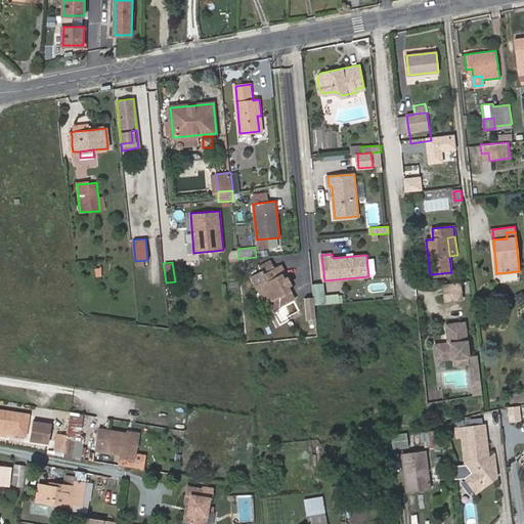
[(108,264),(100,265),(101,275),(110,275),(108,264)]
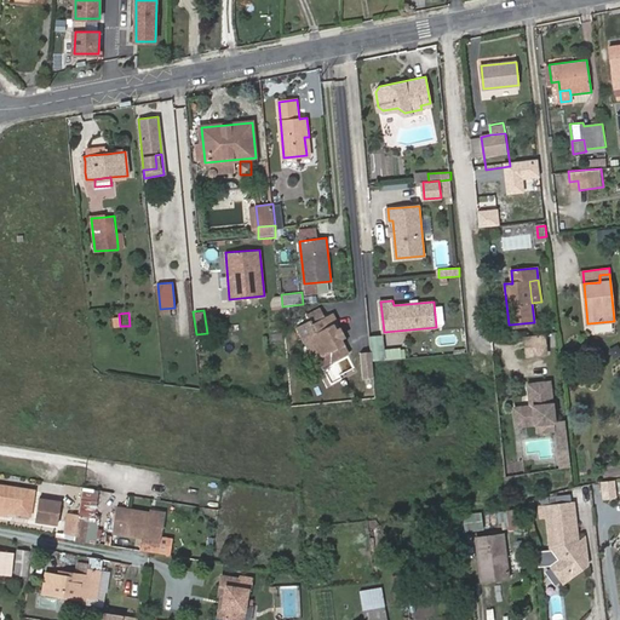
[(349,352),(340,337),(336,329),(333,323),(337,321),(332,313),(311,325),(309,320),(297,327),(315,359),(327,352),(332,362),(349,352)]
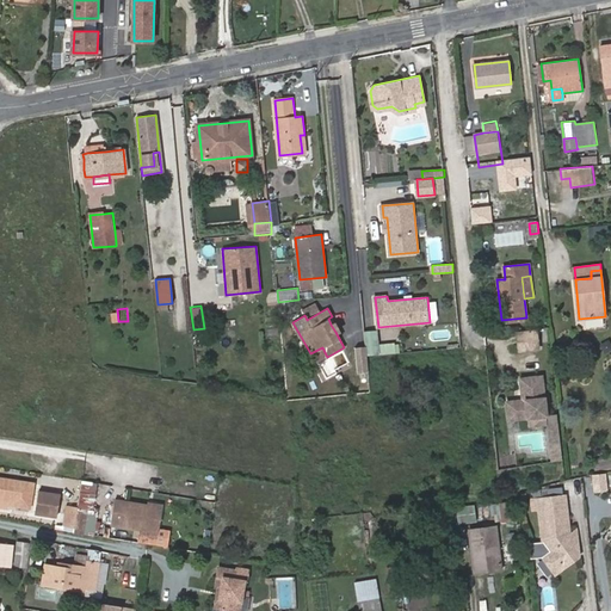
[(537,331),(518,333),(520,351),(539,349),(537,331)]
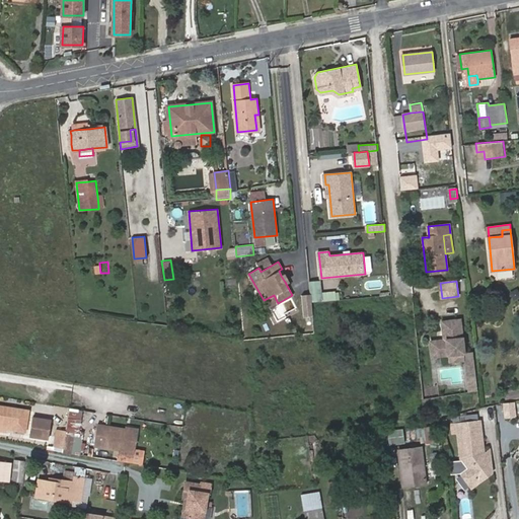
[(310,283),(312,302),(322,301),(320,282),(310,283)]
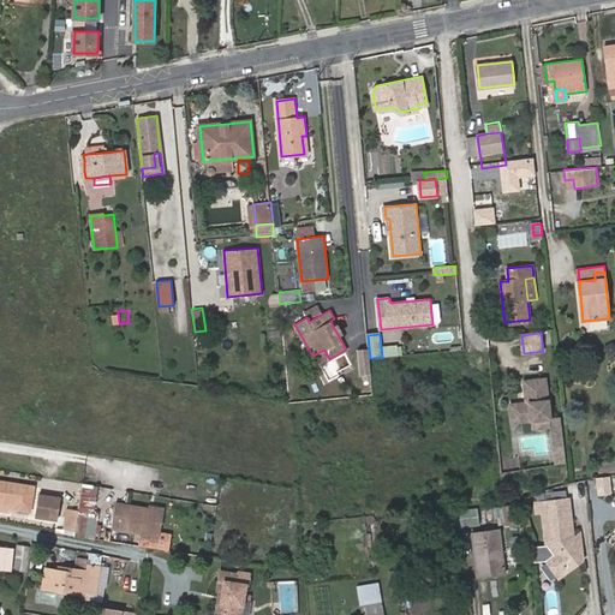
[(603,347),(609,357),(614,352),(614,345),(613,341),(603,347)]
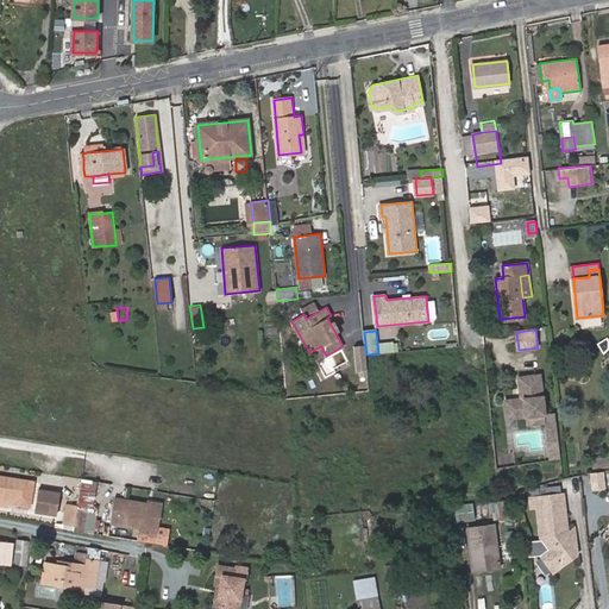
[(539,376),(519,378),(521,400),(504,401),(507,419),(525,418),(544,415),(539,376)]
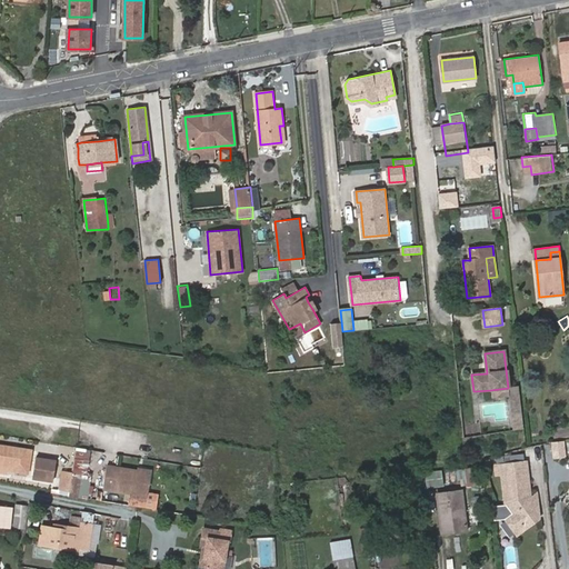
[(520,387),(508,388),(509,396),(512,429),(525,428),(520,387)]
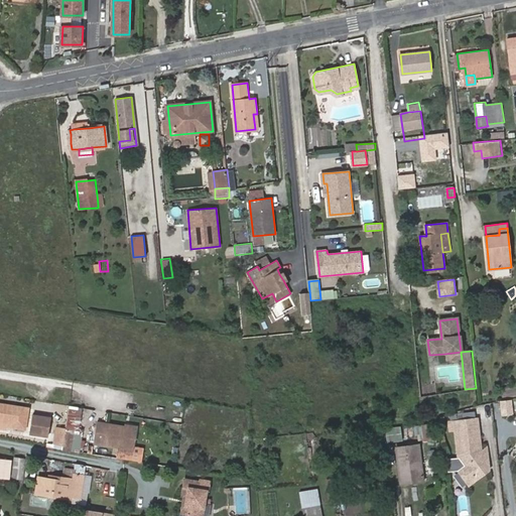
[(461,352),(444,354),(445,361),(462,359),(461,352)]
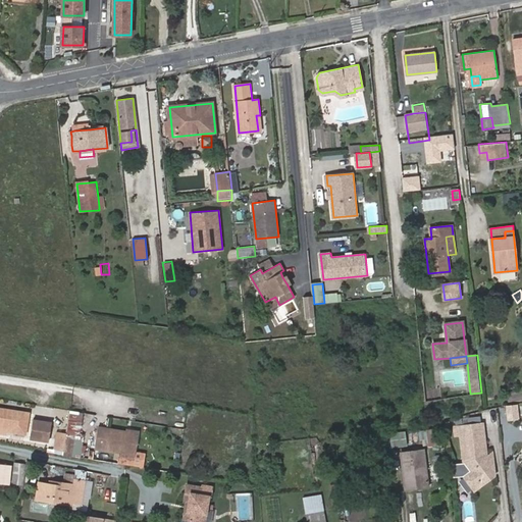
[(518,405),(507,406),(509,420),(519,418),(518,405)]
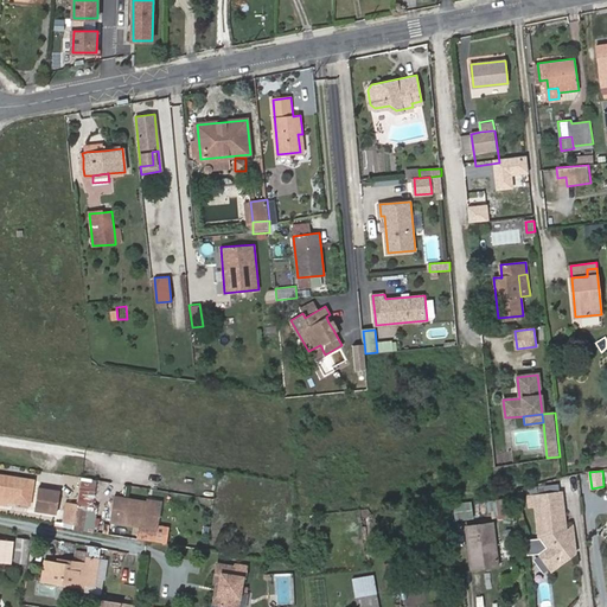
[(29,505),(32,480),(0,474),(0,496),(10,498),(10,502),(29,505)]
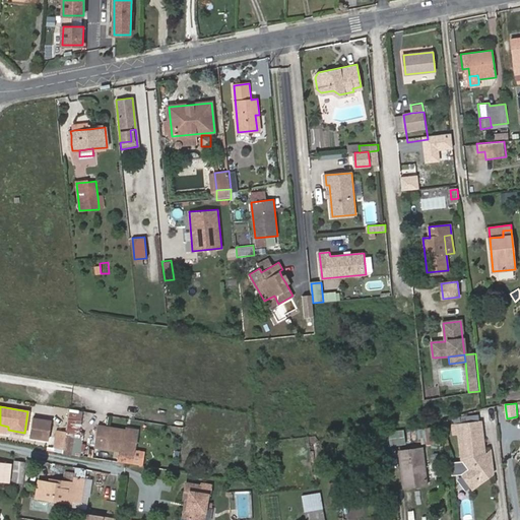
[(50,421),(31,418),(29,434),(47,437),(50,421)]
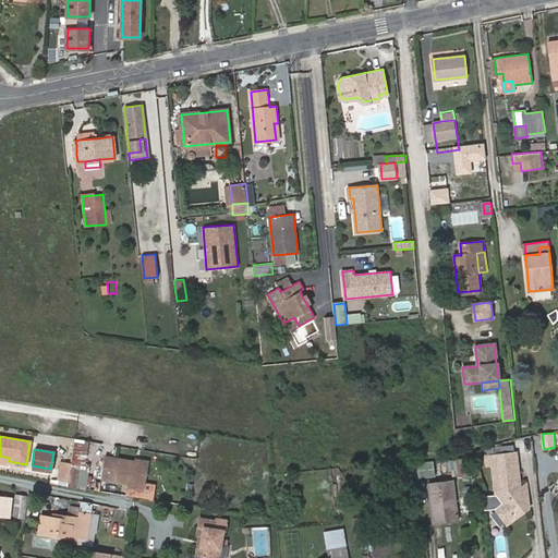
[(486,464),(492,463),(495,493),(501,502),(495,508),(506,525),(528,510),(526,495),(524,495),(519,486),(517,469),(500,470),(500,462),(516,461),(514,452),(485,456),(486,464)]
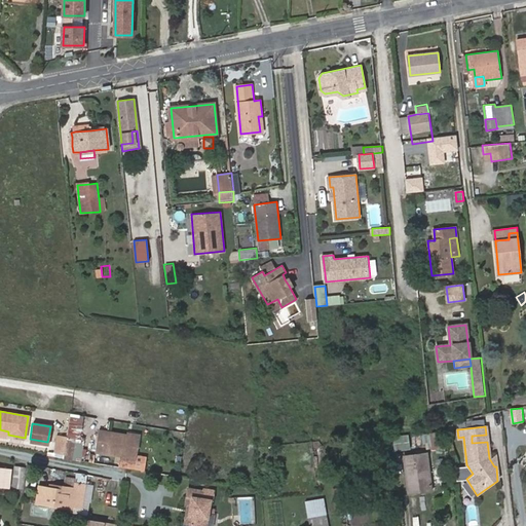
[(138,455),(141,435),(126,433),(100,427),(96,449),(119,452),(138,455)]
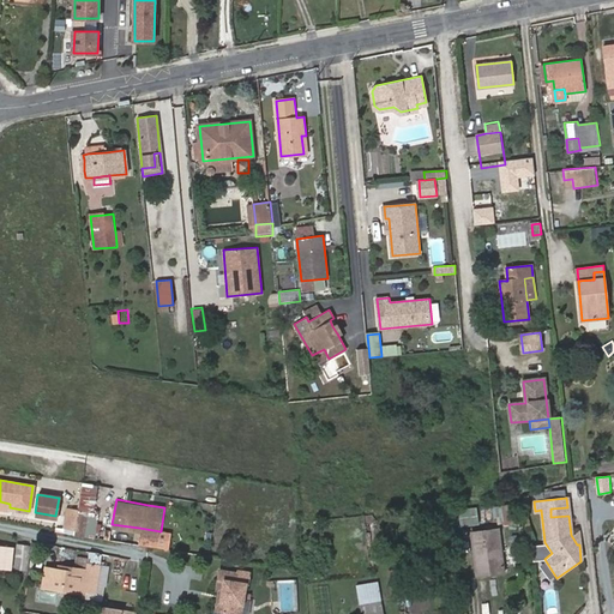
[(0,501),(0,511),(8,512),(10,507),(10,504),(0,501)]
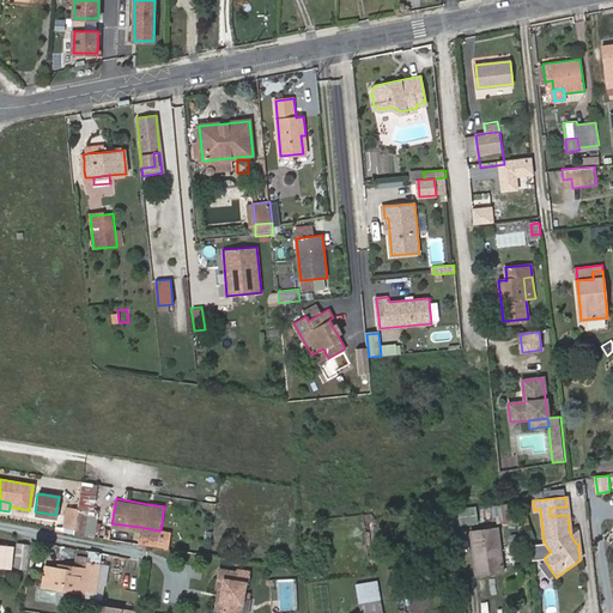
[(491,504),(491,516),(501,516),(501,522),(514,522),(514,504),(491,504)]
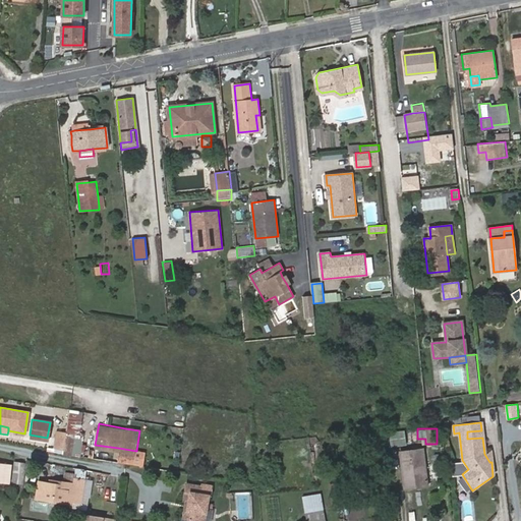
[(390,431),(391,447),(406,445),(404,429),(390,431)]
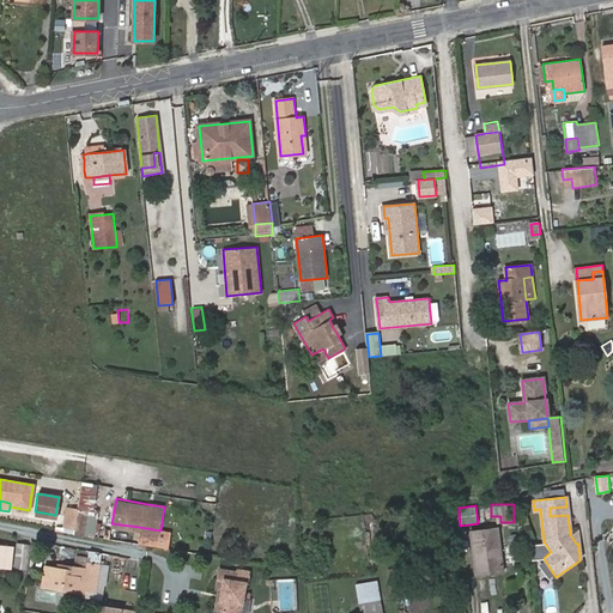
[(566,507),(550,508),(550,516),(568,515),(566,507)]
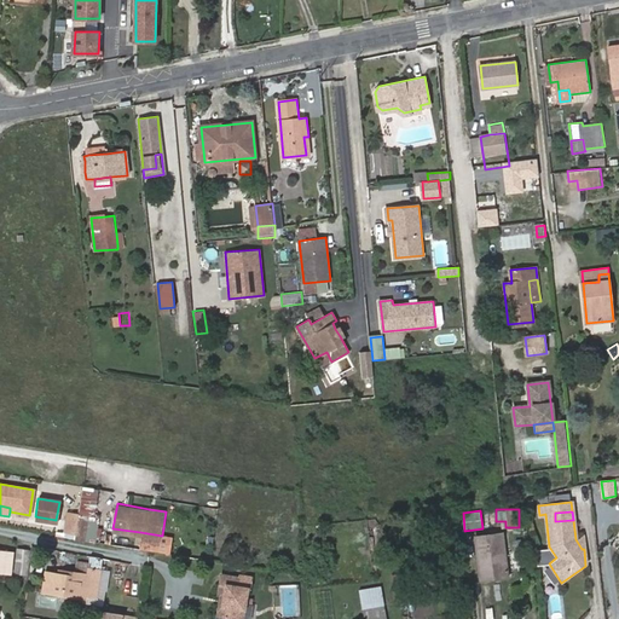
[(64,530),(75,532),(76,526),(79,514),(68,513),(64,530)]
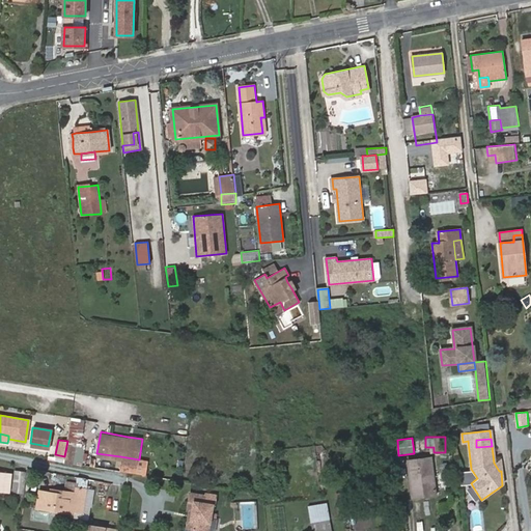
[(67,441),(65,451),(64,456),(64,460),(72,462),(75,442),(67,441)]
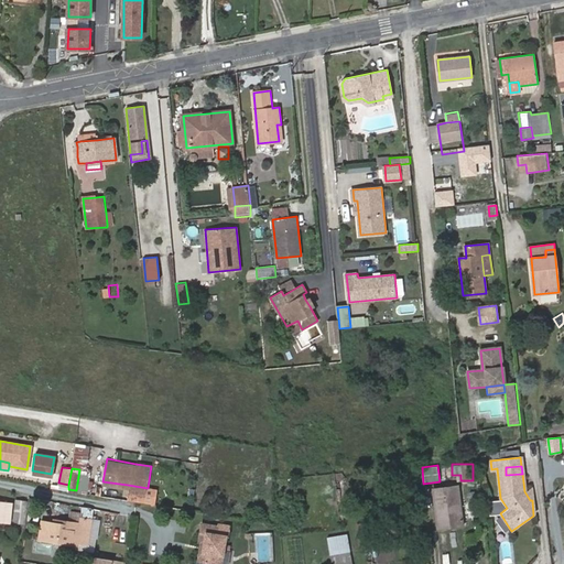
[(335,474),(325,474),(328,520),(343,520),(340,488),(336,489),(335,474)]
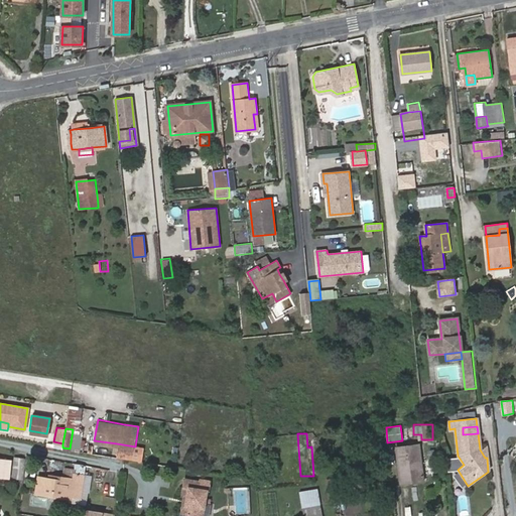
[(134,454),(135,446),(117,443),(116,452),(134,454)]
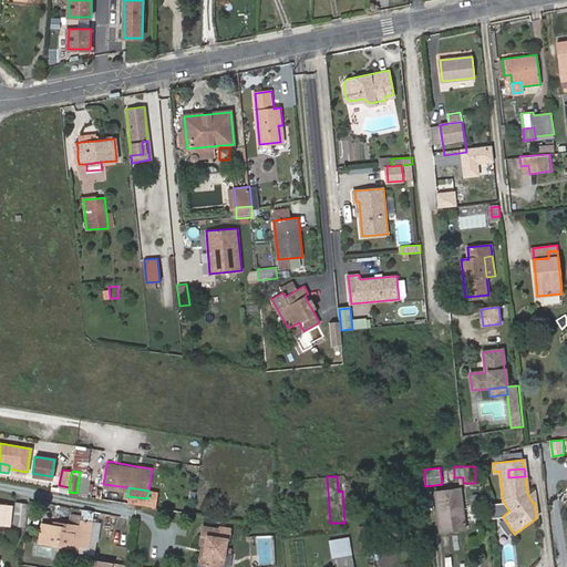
[(434,492),(440,532),(465,528),(460,488),(434,492)]
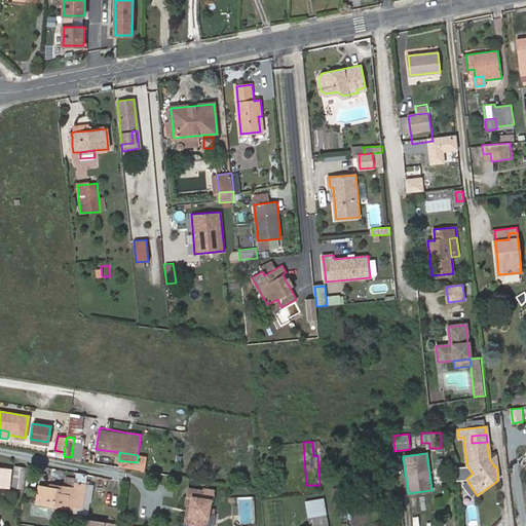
[(23,487),(25,466),(14,465),(12,486),(23,487)]
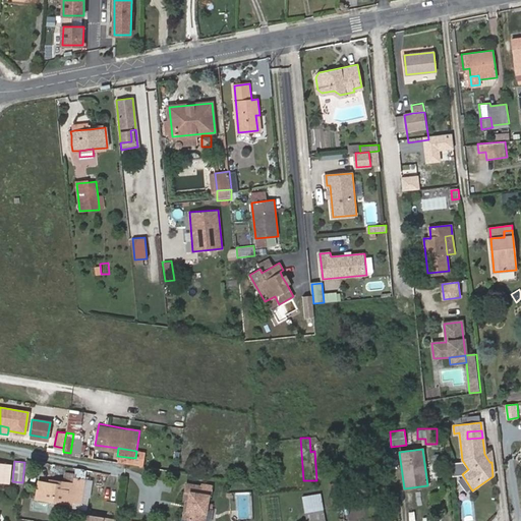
[(10,464),(0,463),(0,480),(8,482),(10,464)]
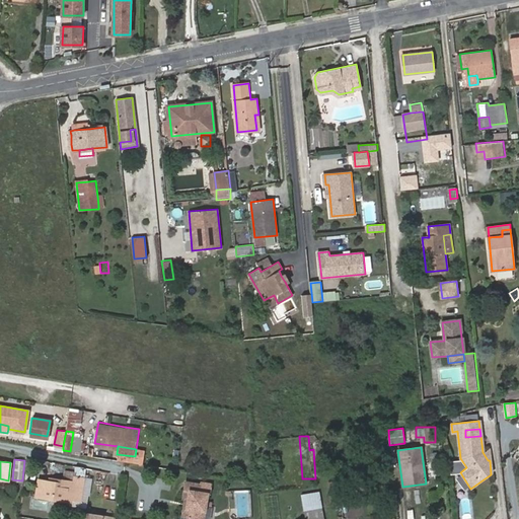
[(38,479),(34,496),(71,501),(71,499),(80,500),(84,473),(75,471),(73,482),(54,479),(54,482),(38,479)]
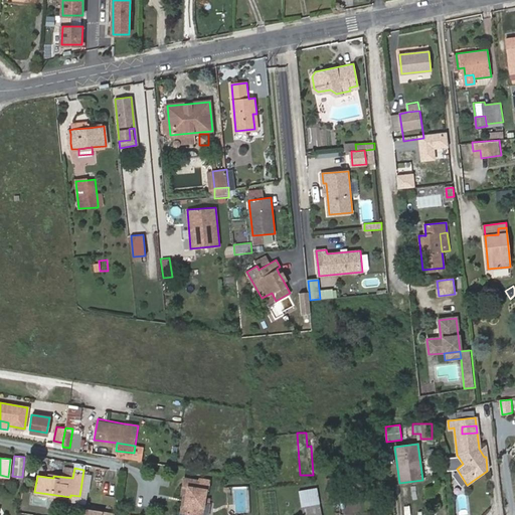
[(187,502),(185,512),(200,514),(204,489),(197,487),(198,480),(182,477),(181,485),(187,486),(184,502),(187,502)]
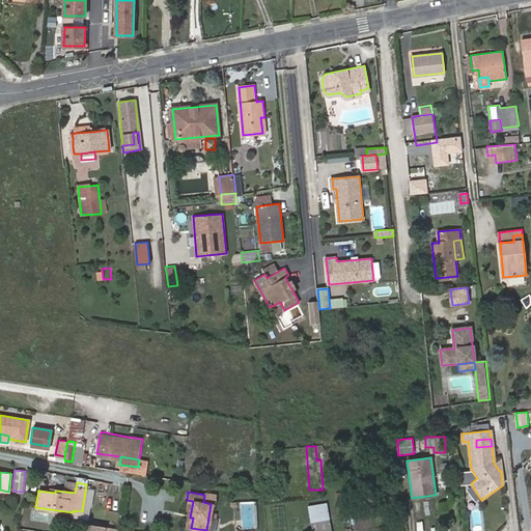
[(309,506),(312,530),(331,530),(327,503),(309,506)]
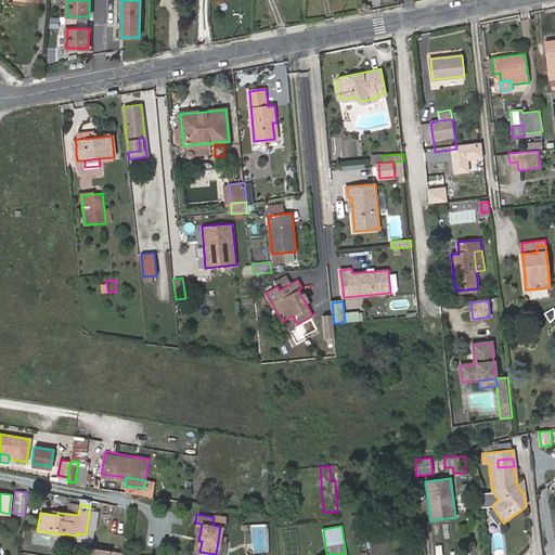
[(298,554),(296,531),(284,532),(287,554),(298,554)]
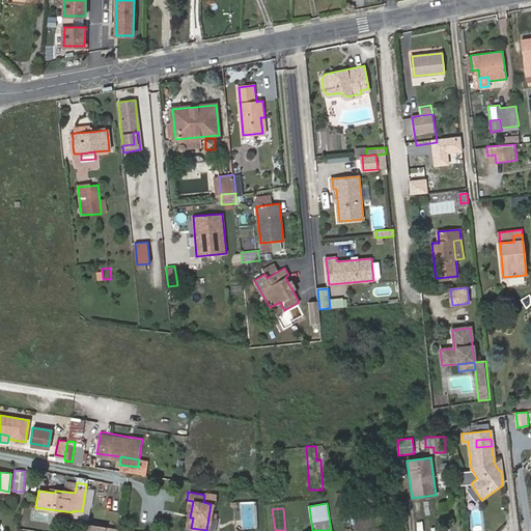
[(216,530),(220,520),(213,518),(210,529),(216,530)]
